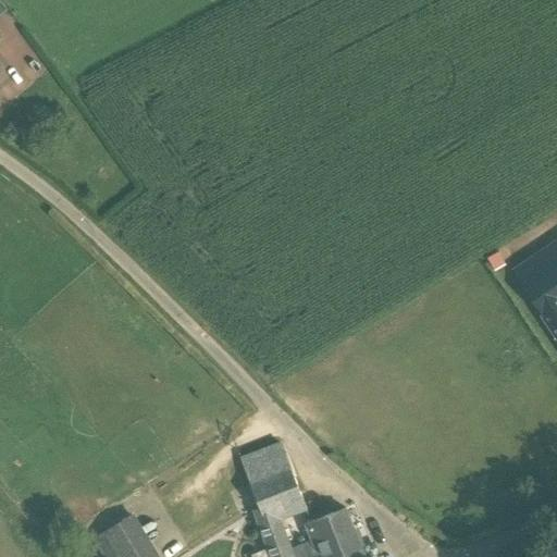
[(556,259),(522,283),(544,316),(556,307),(556,259)]
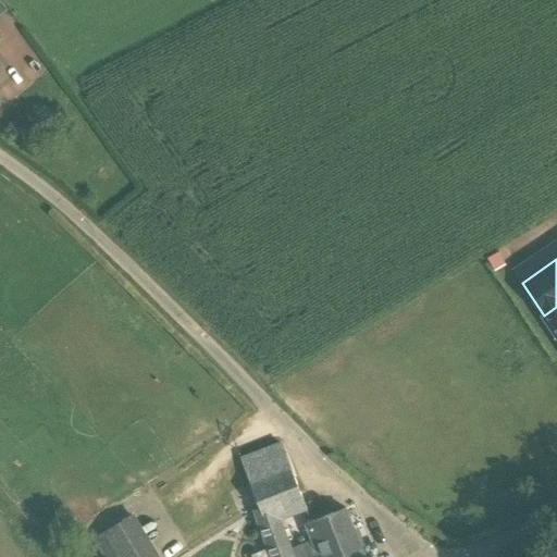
[(556,307),(544,316),(556,334),(556,307)]
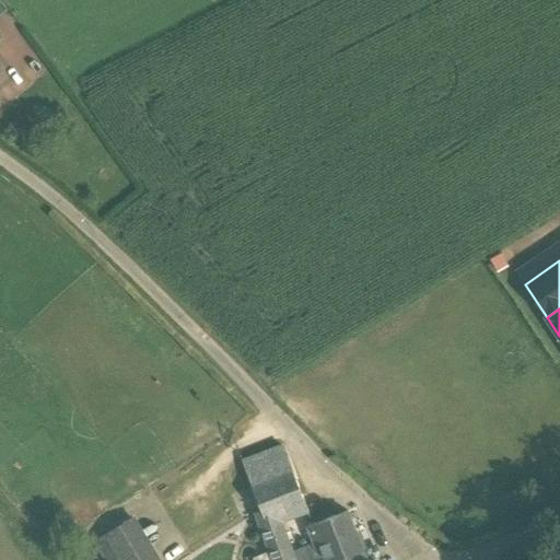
[(273,559),(292,559),(279,525),(310,513),(283,446),(244,462),(254,487),(253,487),(265,517),(259,520),(273,559)]
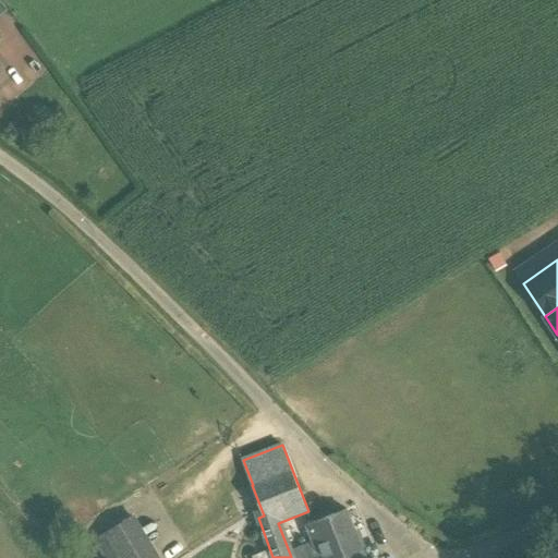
[(365,557),(356,534),(347,509),(310,524),(319,548),(320,553),(305,557),(365,557)]
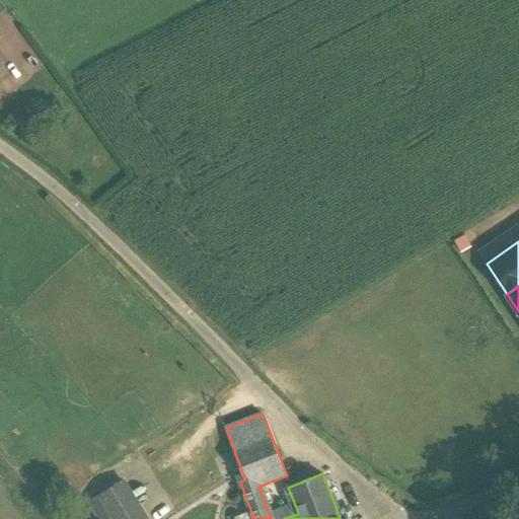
[(98,518),(147,518),(124,480),(88,503),(98,518)]
